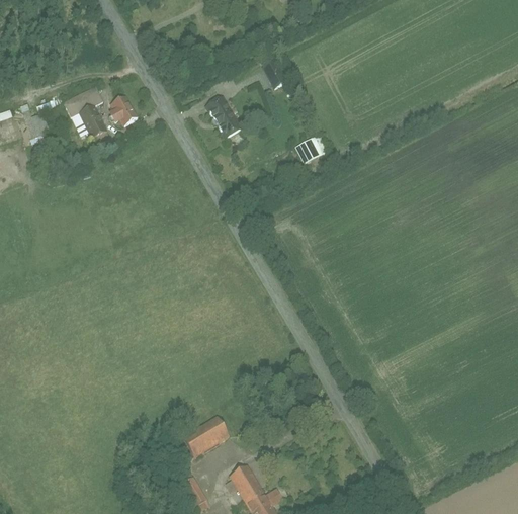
[(126,95),(110,104),(114,111),(108,114),(114,125),(118,123),(121,127),(140,117),(126,95)]
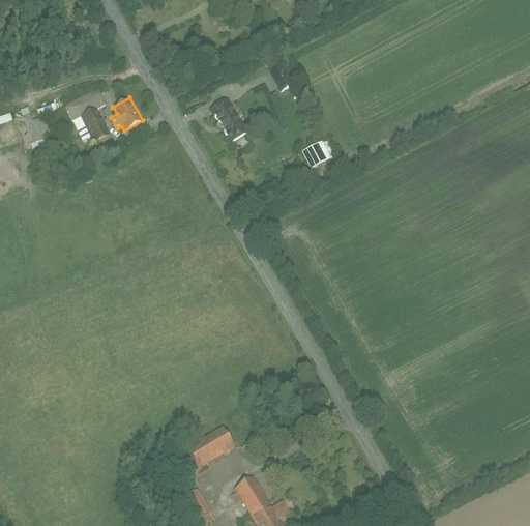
[(229,98),(212,110),(234,143),(251,132),(229,98)]
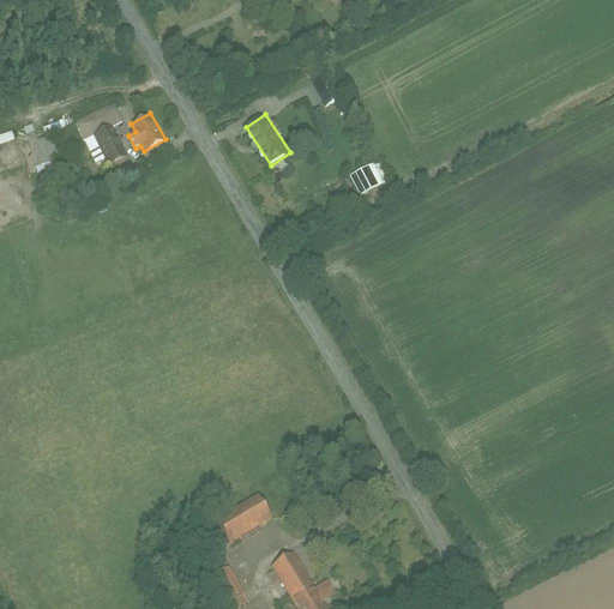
[(44,125),(49,134),(62,128),(59,119),(44,125)]
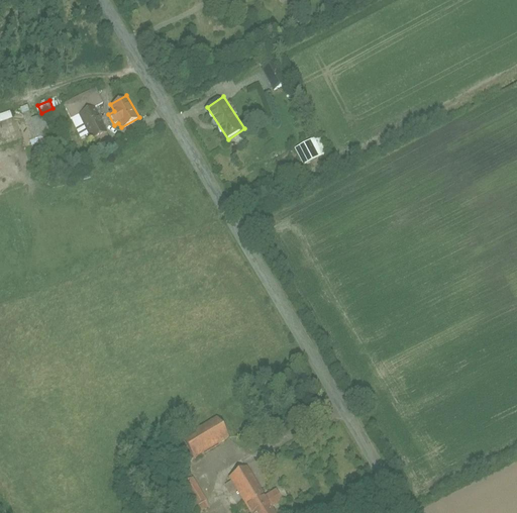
[(29,102),(20,105),(31,140),(32,140),(34,146),(48,141),(36,107),(31,108),(29,102)]
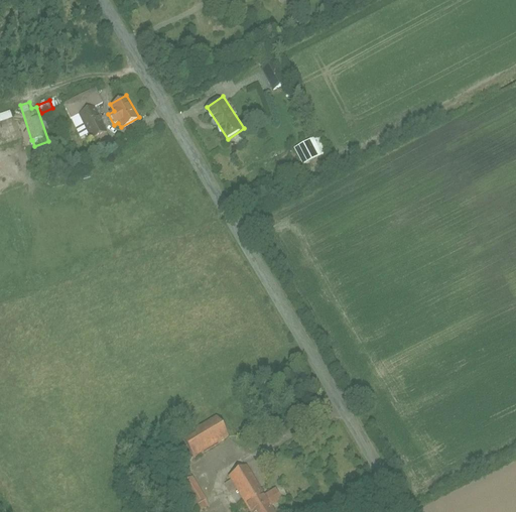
[(96,105),(79,113),(92,142),(110,134),(96,105)]
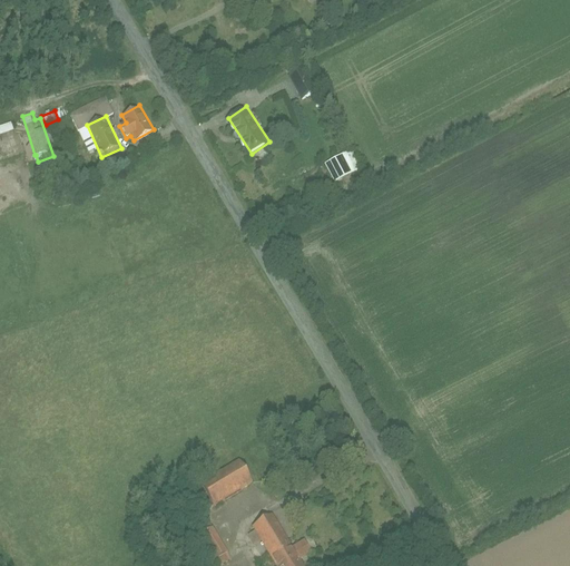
[(0,125),(1,132),(16,127),(13,119),(0,123),(0,125)]
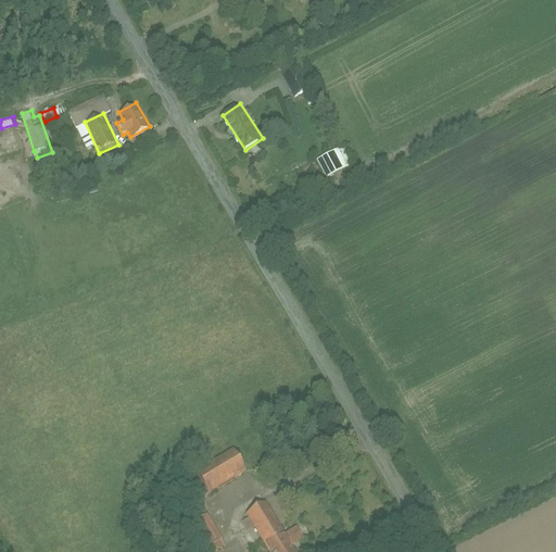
[(339,143),(317,158),(327,173),(349,160),(339,143)]
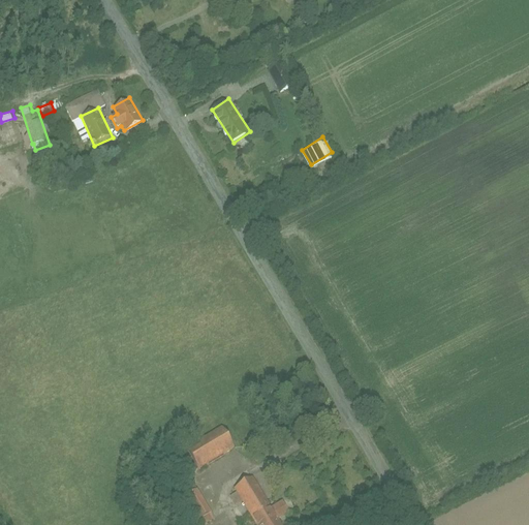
[(224,424),(186,445),(198,467),(237,444),(224,424)]
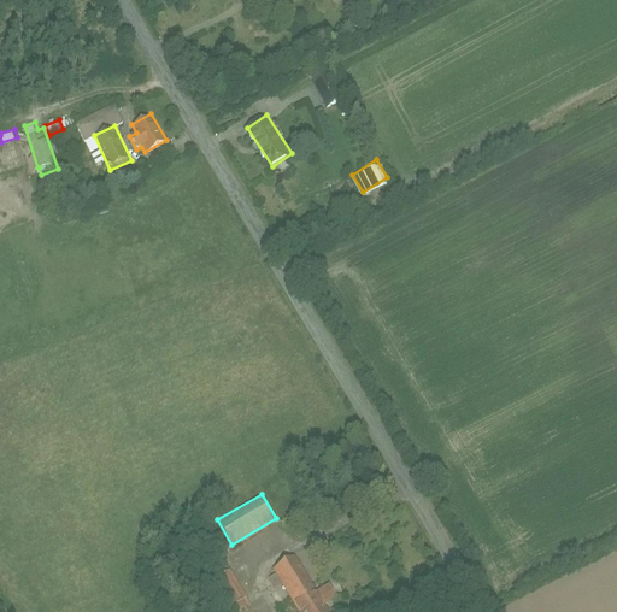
[(295,553),(274,565),(299,611),(331,611),(327,604),(340,596),(331,582),(316,590),(295,553)]
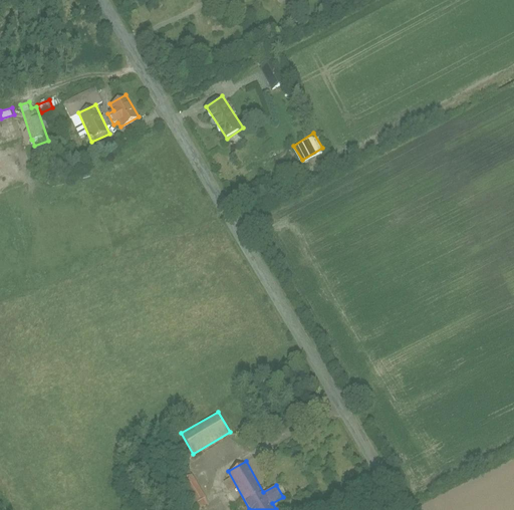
[(192,473),(176,482),(189,504),(195,501),(197,505),(207,500),(192,473)]
